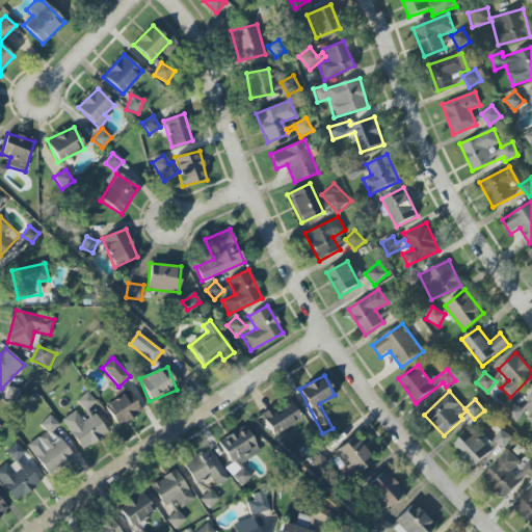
[(76,401),(85,411),(96,401),(87,392),(76,401)]
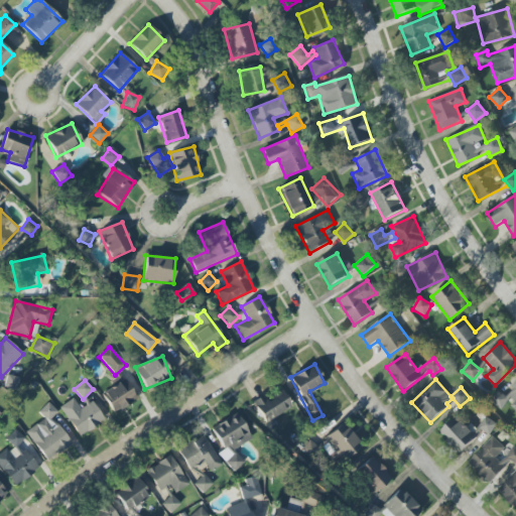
[(103,391),(113,412),(136,401),(126,380),(103,391)]
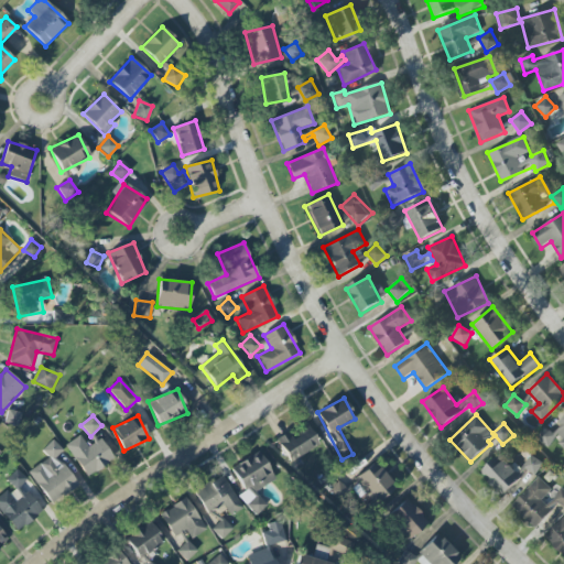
[(563,416),(556,424),(559,426),(552,434),(546,429),(538,438),(549,448),(555,442),(563,449),(563,416)]
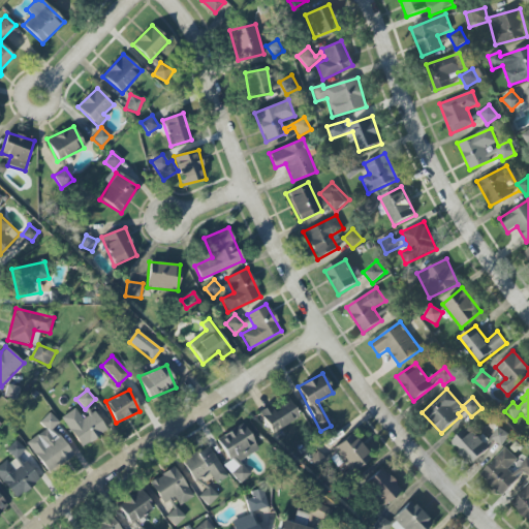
[(271,405),(259,411),(271,434),(300,418),(290,401),(274,410),(271,405)]
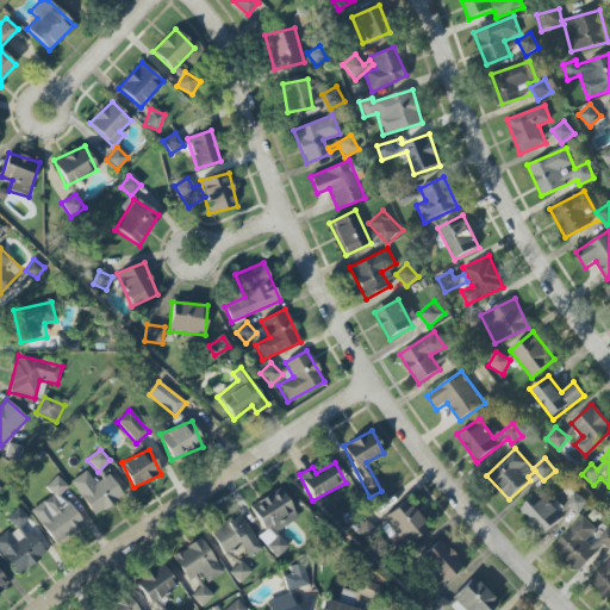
[(94,484),(86,471),(70,481),(93,516),(124,497),(110,474),(94,484)]
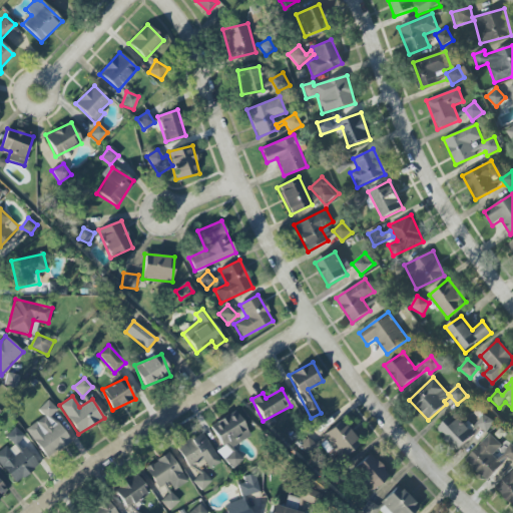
[(56,411),(49,401),(38,409),(43,417),(26,428),(46,459),(70,443),(52,414),(56,411)]
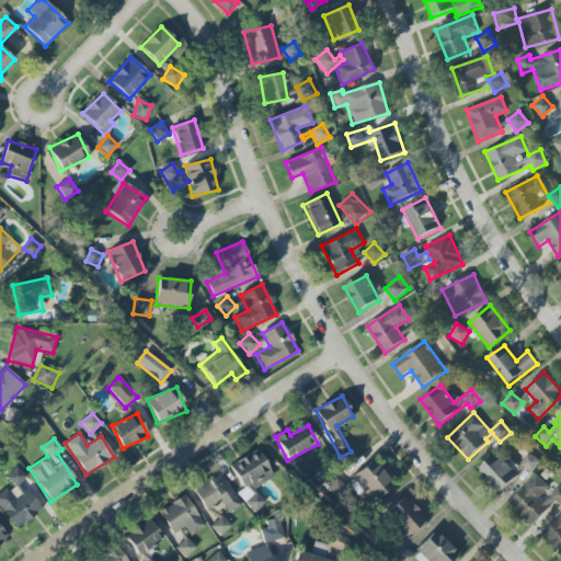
[(248,493),(275,478),(258,449),(231,465),(248,493)]
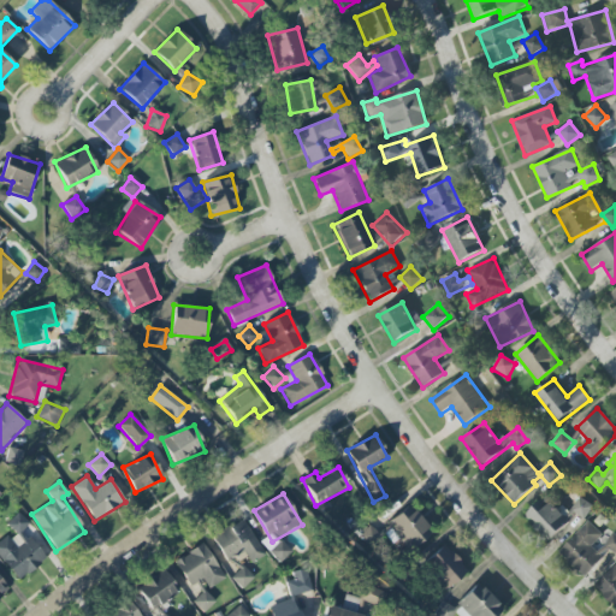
[(593,509),(581,498),(567,514),(546,495),(523,517),(549,542),(576,514),(582,520),(593,509)]
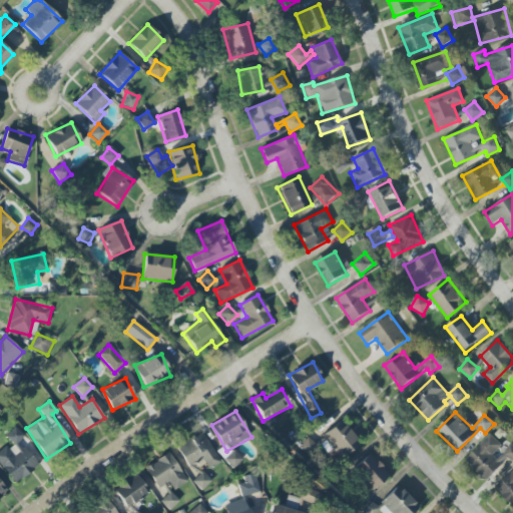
[(360,443),(339,421),(324,436),(345,458),(360,443)]
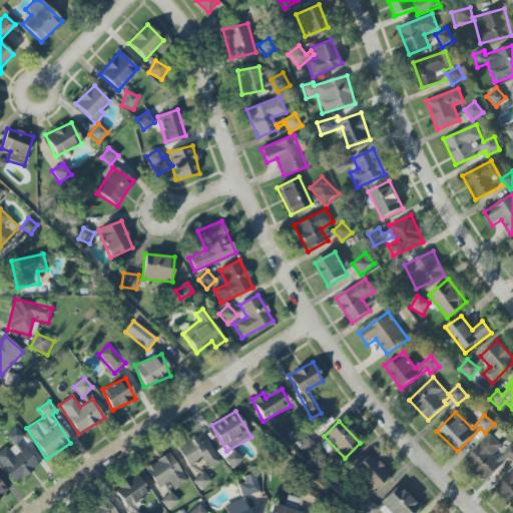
[(5,435),(12,444),(0,452),(0,464),(14,484),(38,466),(19,441),(24,438),(16,427),(5,435)]
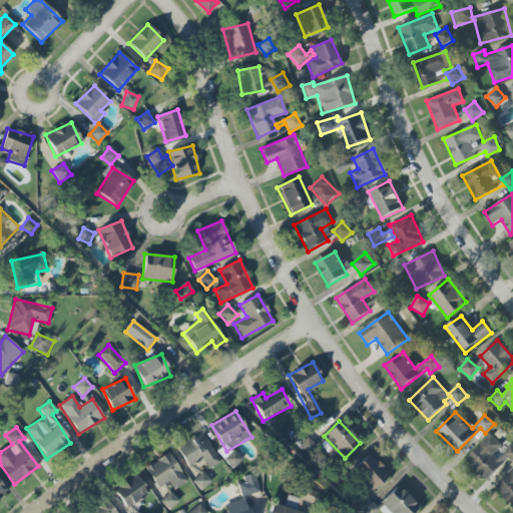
[(187,467),(201,458),(209,470),(220,462),(201,432),(175,448),(187,467)]
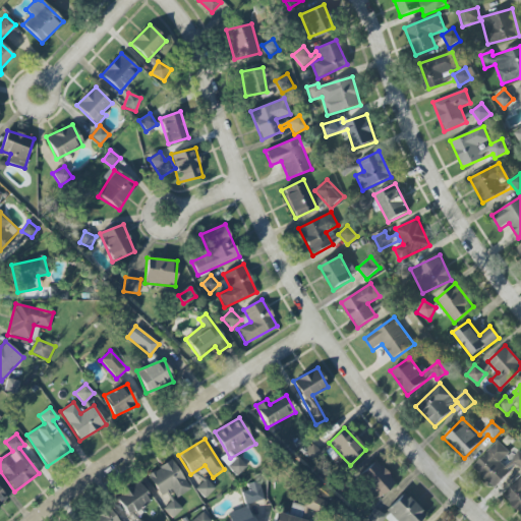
[(496,486),(508,474),(510,470),(514,465),(520,468),(520,452),(518,451),(515,457),(506,467),(501,462),(510,452),(498,441),(472,468),(487,482),(496,486)]
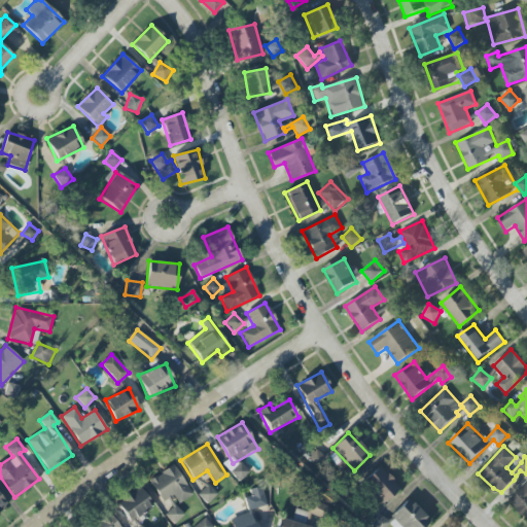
[(230,472),(240,482),(249,471),(239,462),(230,472)]
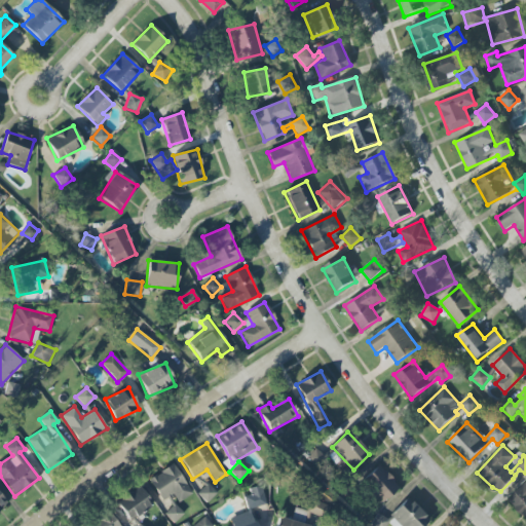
[(178,502),(192,494),(173,463),(148,479),(161,500),(173,494),(178,502)]
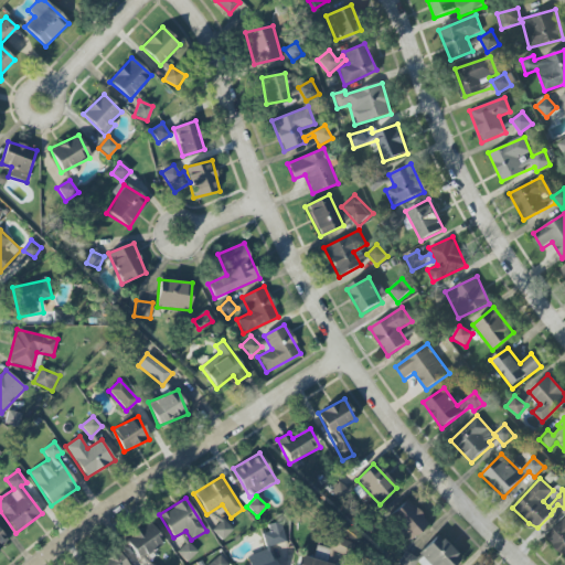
[(386,518),(409,542),(428,523),(406,499),(386,518)]
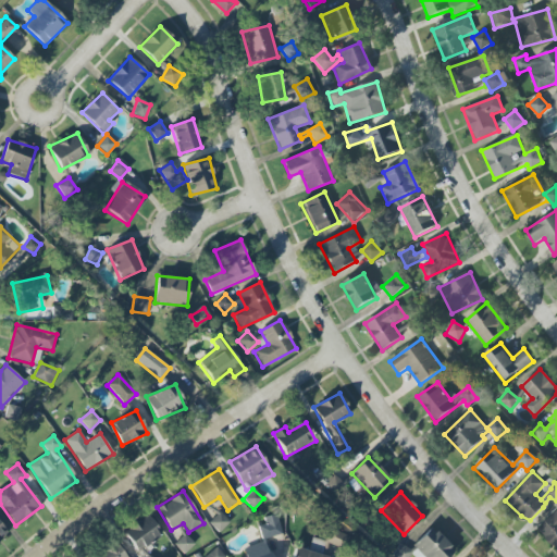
[(556,510),(539,531),(556,548),(556,510)]
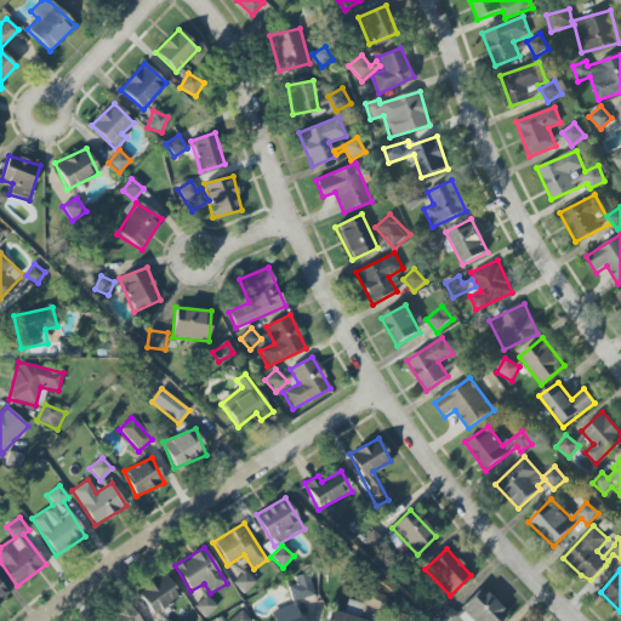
[(256,582),(245,571),(233,584),(244,594),(256,582)]
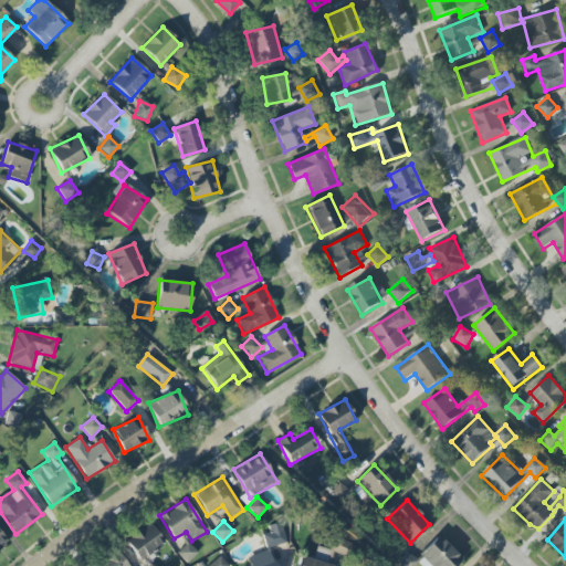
[(164,545),(152,524),(126,540),(138,559),(164,545)]
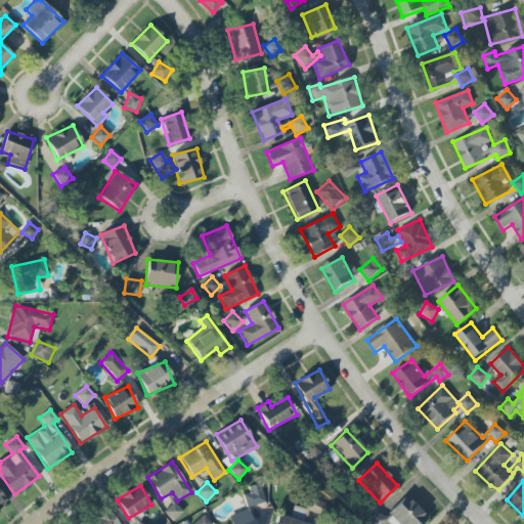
[(242,491),(247,508),(265,501),(260,486),(242,491)]
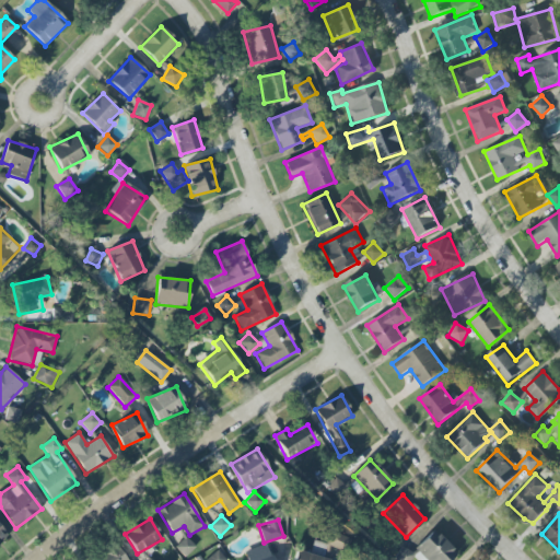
[(450,559),(457,553),(433,531),(411,552),(407,547),(396,558),(398,559),(411,559),(415,558),(416,559),(450,559)]
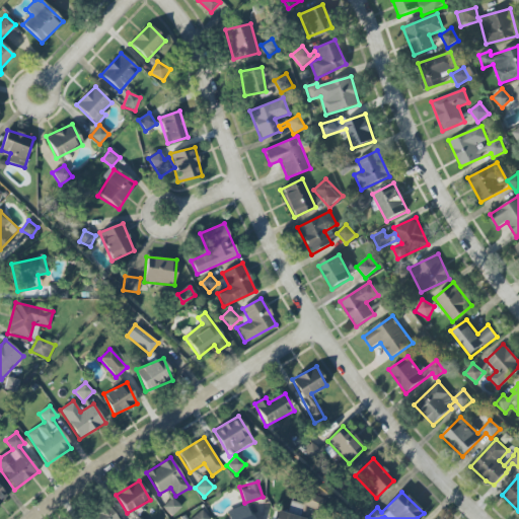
[(319,512),(324,500),(308,493),(303,505),(319,512)]
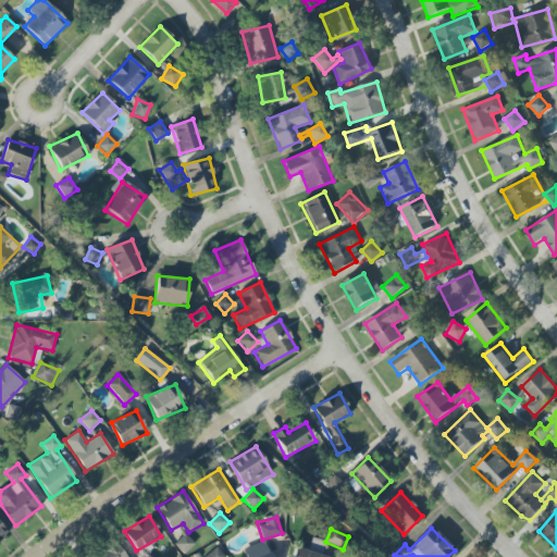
[(184,554),(194,544),(184,534),(174,544),(184,554)]
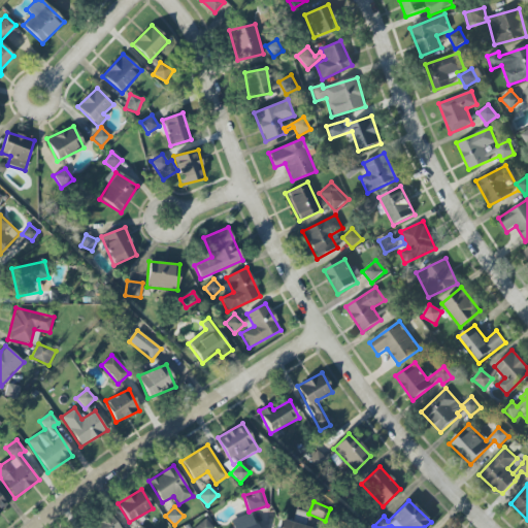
[(233,527),(257,527),(251,512),(230,521),(233,527)]
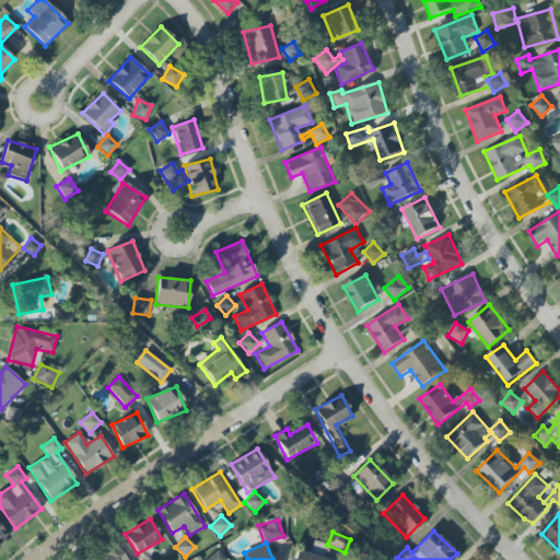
[(127,559),(116,545),(94,559),(127,559)]
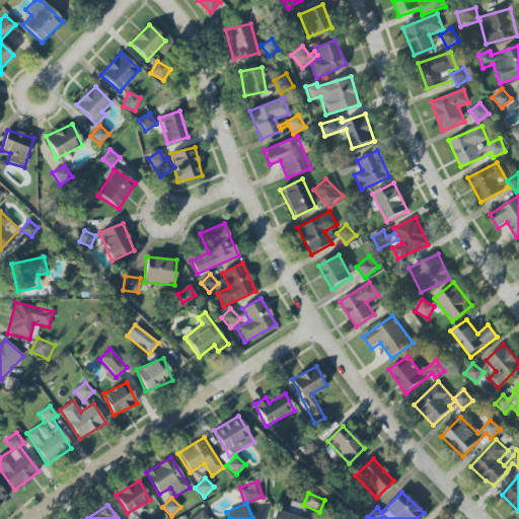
[(209,518),(204,510),(190,518),(209,518)]
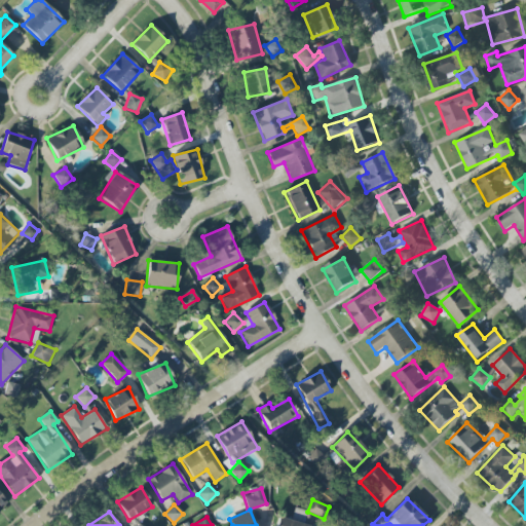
[(308,525),(279,517),(276,525),(308,525)]
